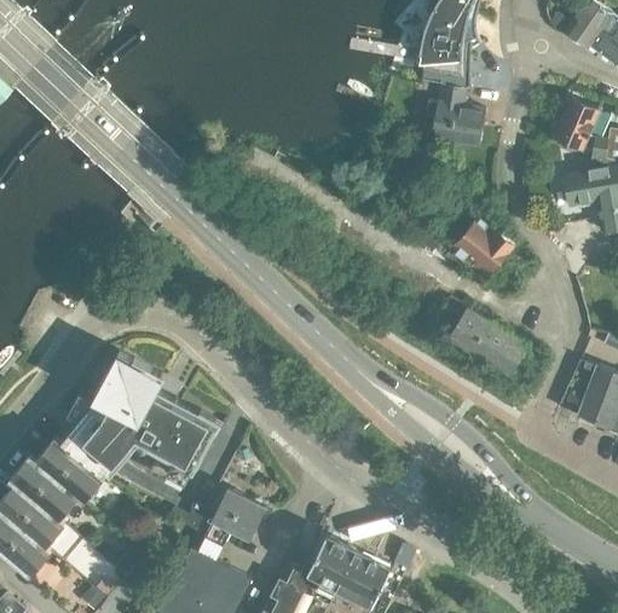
[(440,90),(466,93),(466,91),(471,92),(471,86),(469,80),(469,73),(469,67),(469,59),(471,53),(471,45),(477,42),(478,46),(480,46),(479,41),(478,39),(477,33),(477,30),(477,28),(475,22),(475,16),(477,12),(477,10),(478,4),(479,0),(478,0),(438,0),(437,4),(434,9),(432,13),(431,16),(432,16),(421,84),(442,87),(440,90)]
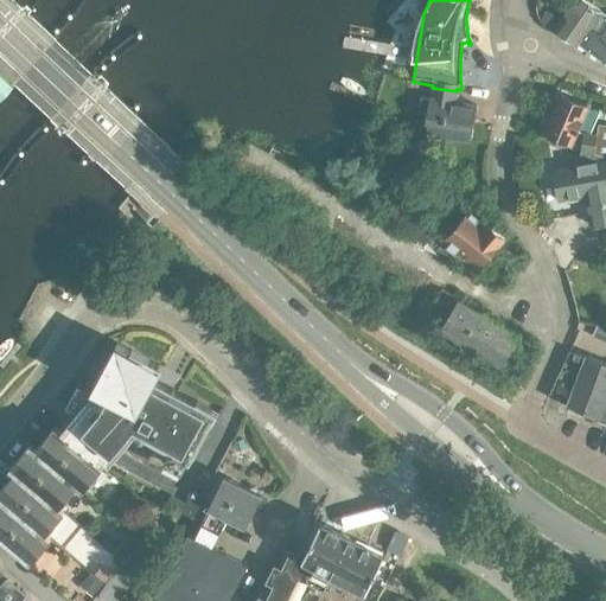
[(604,68),(605,64),(605,19),(578,0),(576,0),(554,32),(600,65),(604,68)]
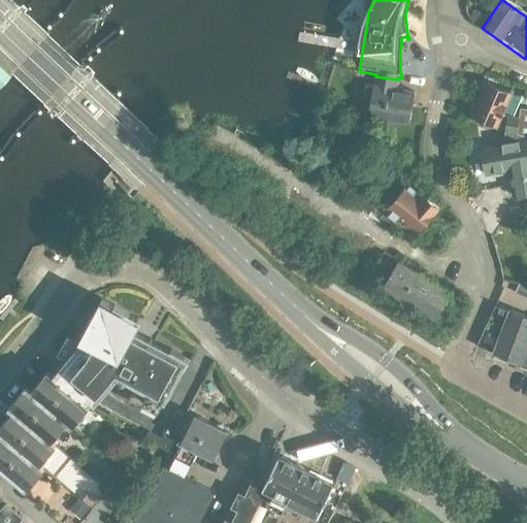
[(526,0),(519,0),(518,2),(526,8),(526,0)]
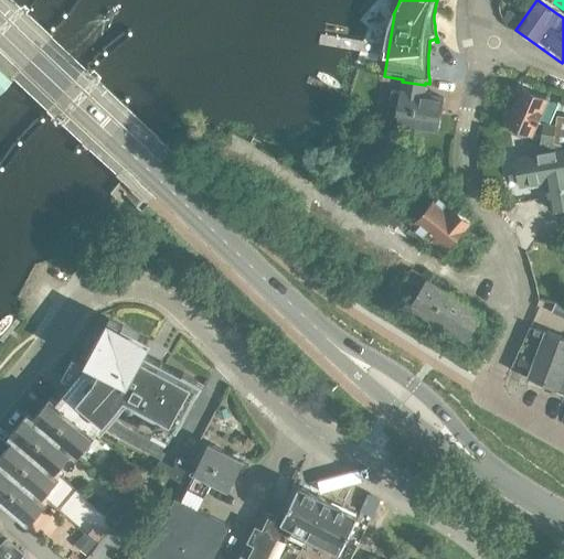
[(390,94),(385,126),(394,127),(393,129),(437,136),(443,103),(423,99),(425,85),(402,82),(400,96),(390,94)]
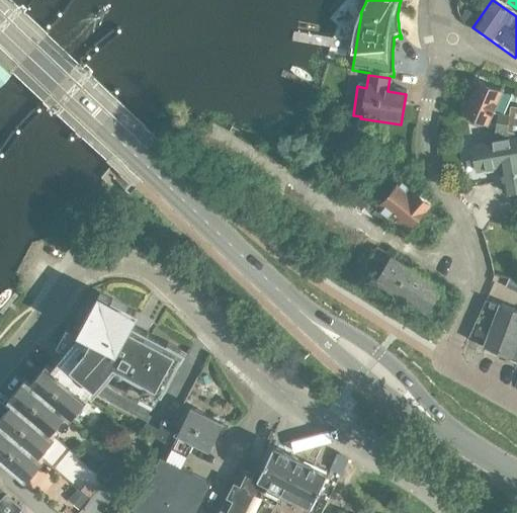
[(462,116),(486,126),(500,94),(478,84),(462,116)]
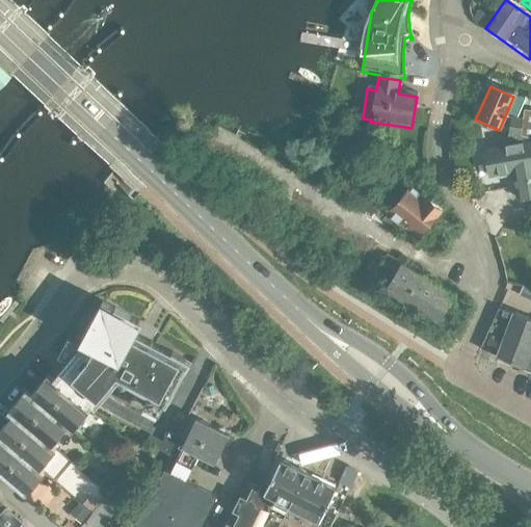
[(520,139),(530,141),(530,113),(524,113),(523,122),(520,139)]
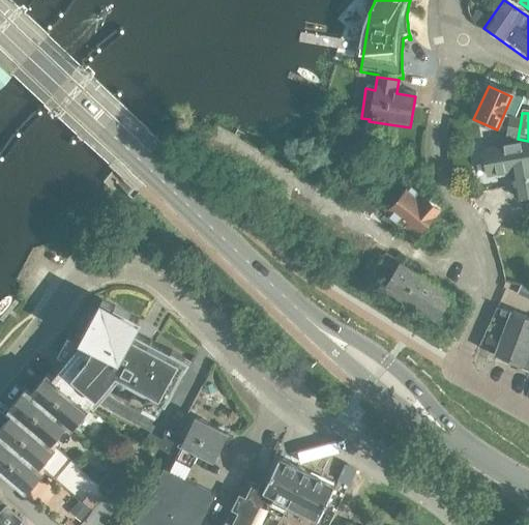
[(528,141),(518,139),(521,121),(507,120),(504,147),(481,152),(486,179),(510,174),(516,201),(528,198),(528,141)]
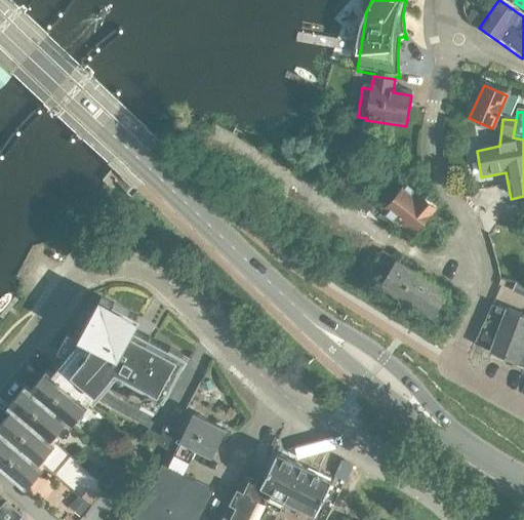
[(435,210),(406,186),(376,222),(392,230),(396,225),(412,238),(435,210)]
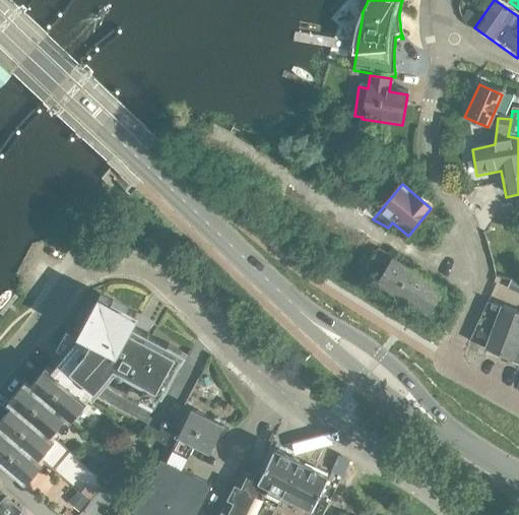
[(378,250),(368,266),(384,275),(377,285),(401,301),(417,274),(378,250)]
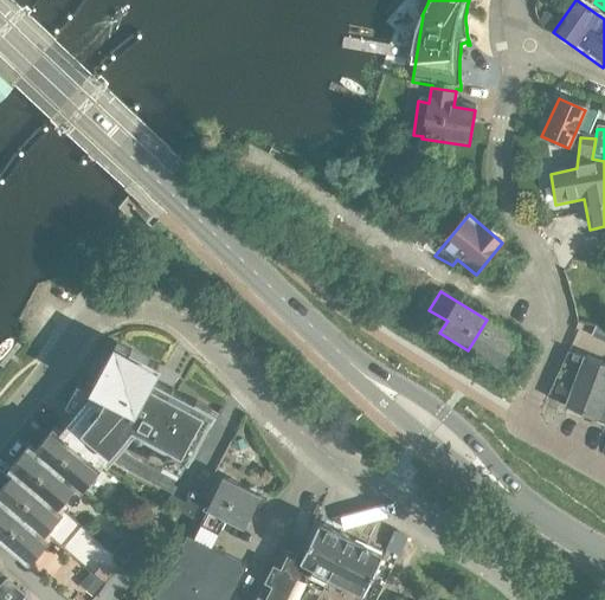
[(487,320),(468,350),(497,368),(516,339),(487,320)]
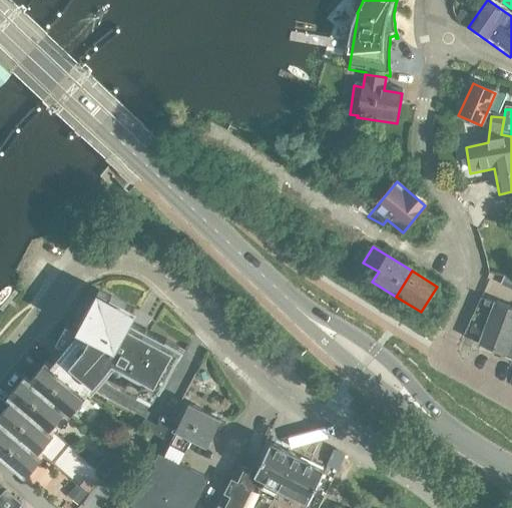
[(126,330),(134,315),(95,294),(94,296),(106,302),(101,313),(88,307),(74,333),(77,335),(76,336),(63,330),(53,348),(62,353),(48,370),(83,399),(86,396),(89,398),(114,367),(122,371),(120,374),(158,394),(180,353),(142,333),(140,337),(126,330)]
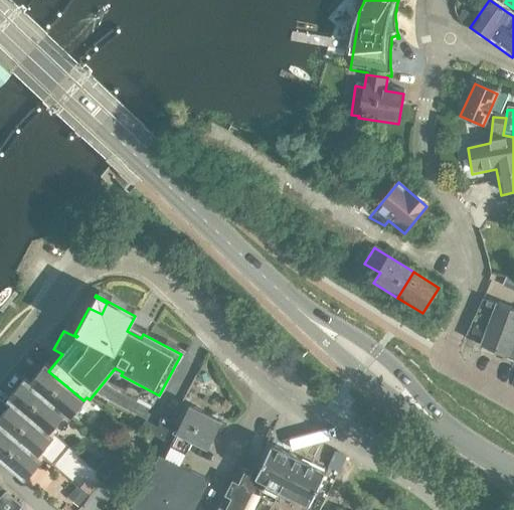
[(481,347),(507,357),(513,359),(513,313),(497,307),(481,347)]
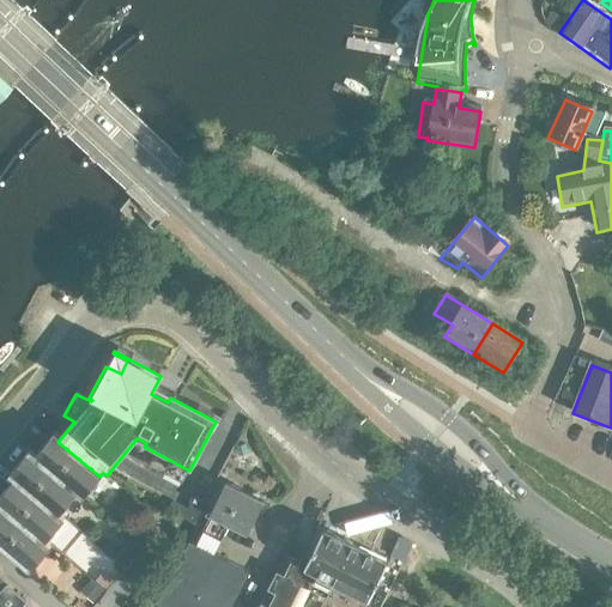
[(52,437),(36,456),(76,495),(80,499),(100,477),(58,442),(52,437)]
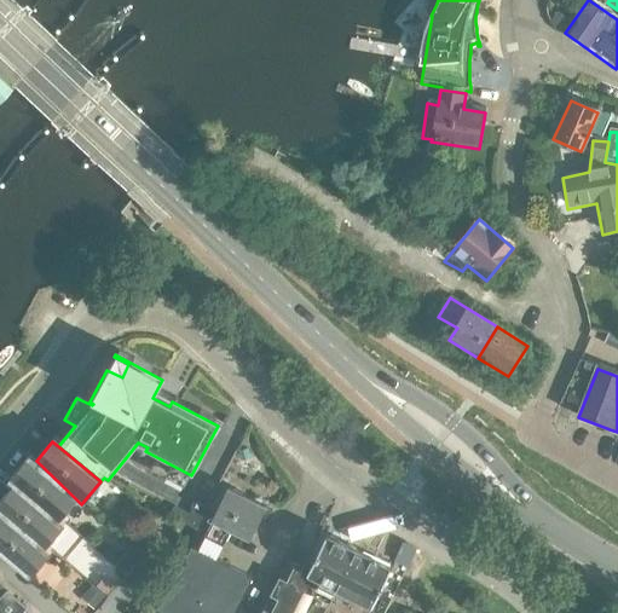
[(36,505),(56,524),(76,499),(36,461),(30,456),(11,479),(16,484),(36,505)]
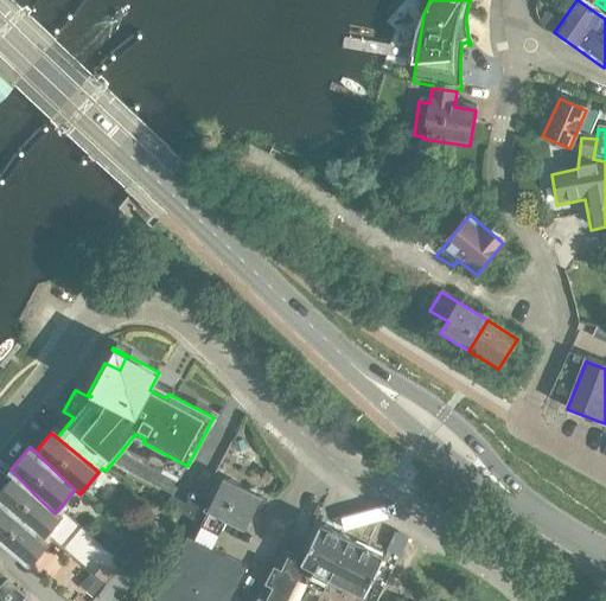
[(0,499),(2,502),(42,539),(59,518),(55,513),(36,496),(16,474),(0,492),(0,499)]
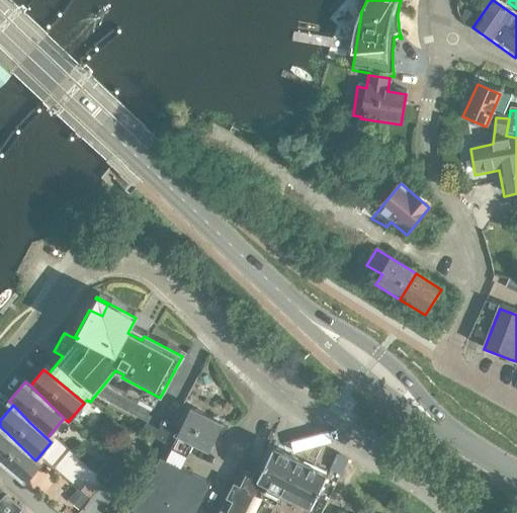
[(219,427),(188,412),(176,438),(206,452),(219,427)]
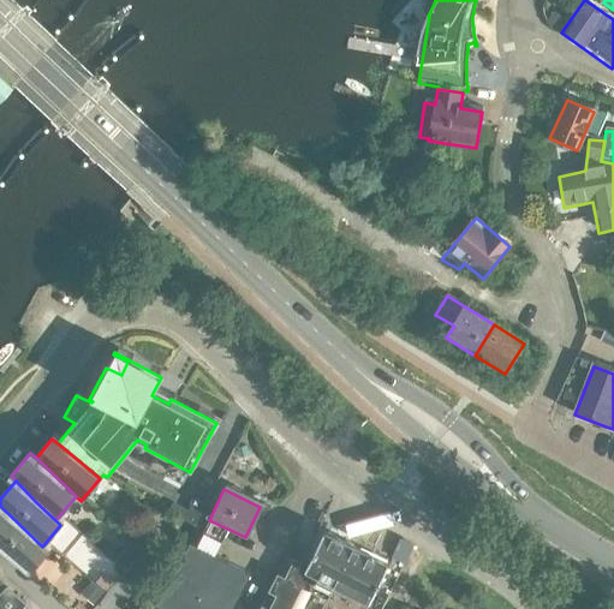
[(194,527),(203,507),(192,501),(186,514),(172,506),(167,514),(194,527)]
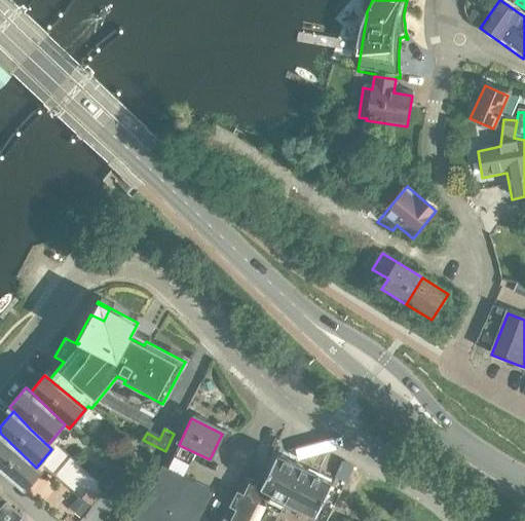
[(0,467),(27,489),(41,473),(36,468),(2,435),(0,437),(0,467)]
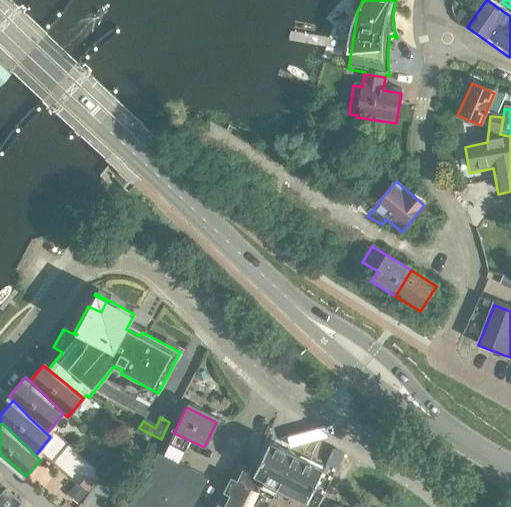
[(253,475),(278,488),(292,458),(268,446),(253,475)]
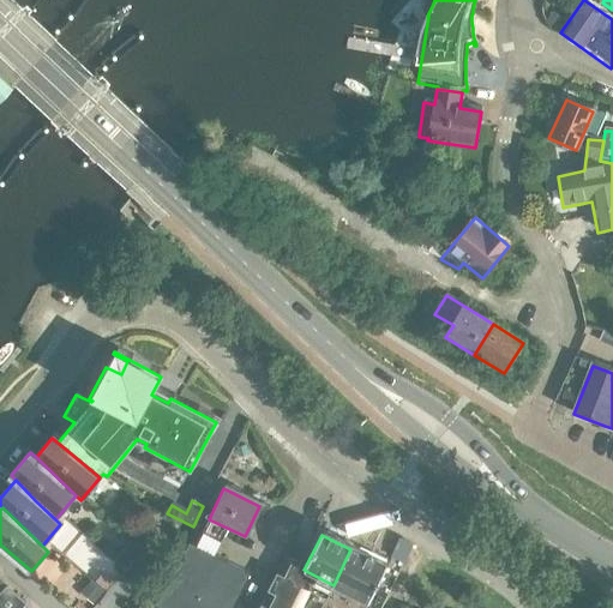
[(130,572),(145,549),(132,541),(116,564),(130,572)]
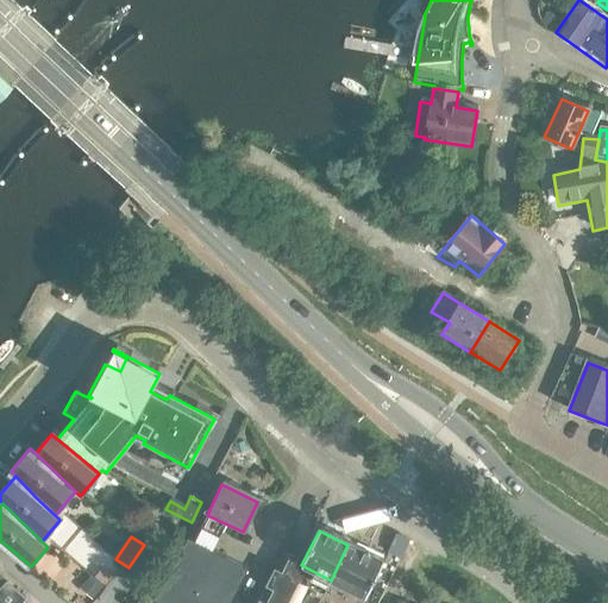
[(229,602),(245,572),(186,541),(154,602),(229,602)]
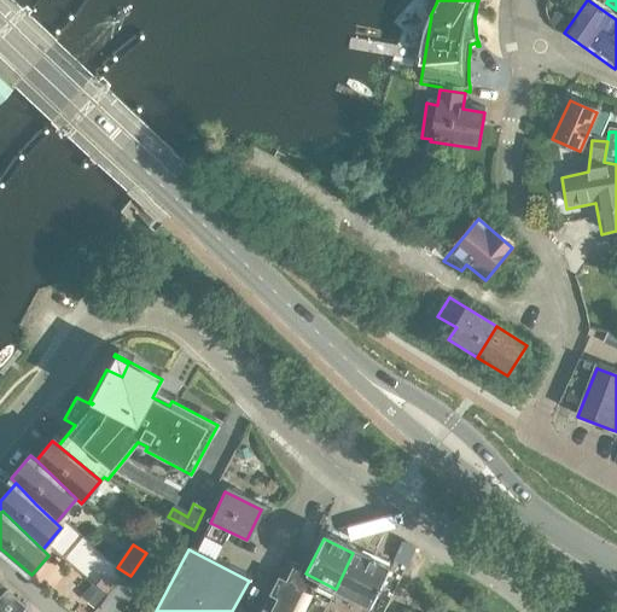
[(367,611),(388,570),(353,553),(336,589),(324,611),(367,611)]
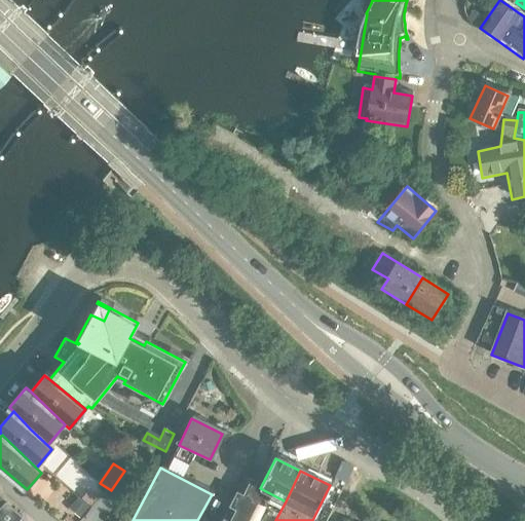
[(260,488),(255,486),(241,480),(225,515),(236,520),(275,520),(286,501),(260,488)]
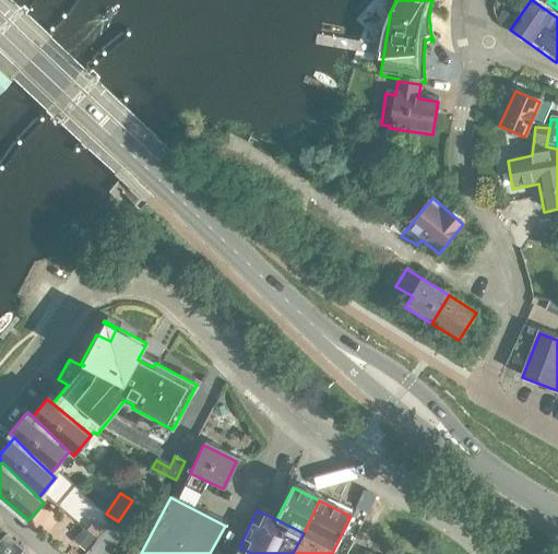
[(23,553),(24,552),(7,538),(0,544),(0,553),(23,553)]
